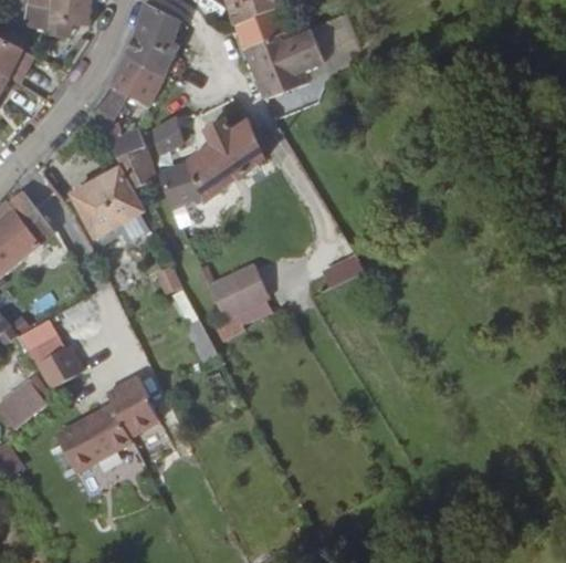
[(72,23),(91,24),(91,0),(25,0),(25,7),(51,8),(51,22),(67,23),(72,23)]
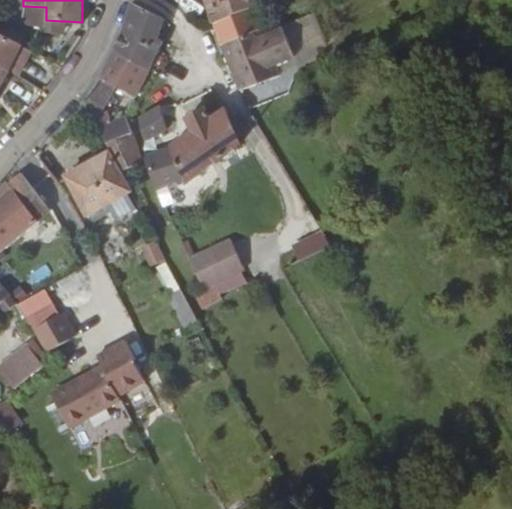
[(204,0),(213,23),(245,7),(242,0),(204,0)]
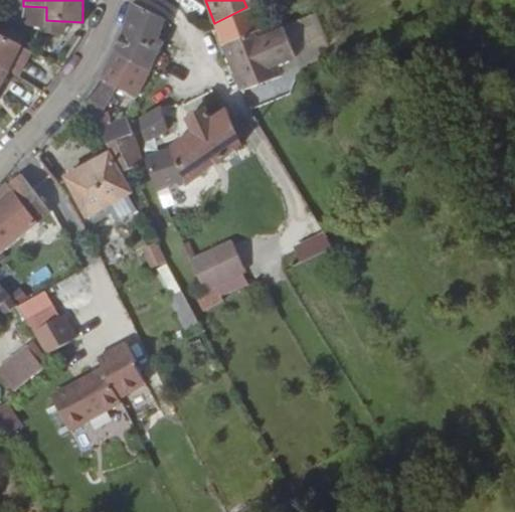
[(127,24),(123,33),(114,50),(151,70),(164,40),(156,37),(165,19),(133,4),(130,15),(127,24)]
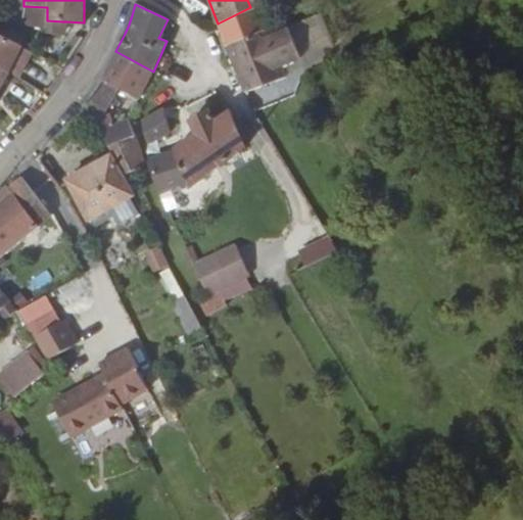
[(62,34),(62,21),(47,20),(47,7),(24,6),(22,27),(44,28),(43,26),(47,25),(47,33),(62,34)]
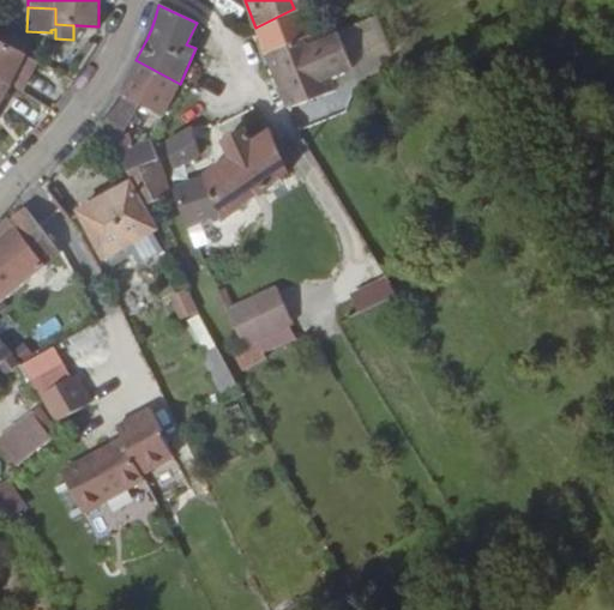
[(294,8),(256,28),(266,52),(306,31),(305,29),(302,22),(309,18),(305,8),(296,12),(294,8)]
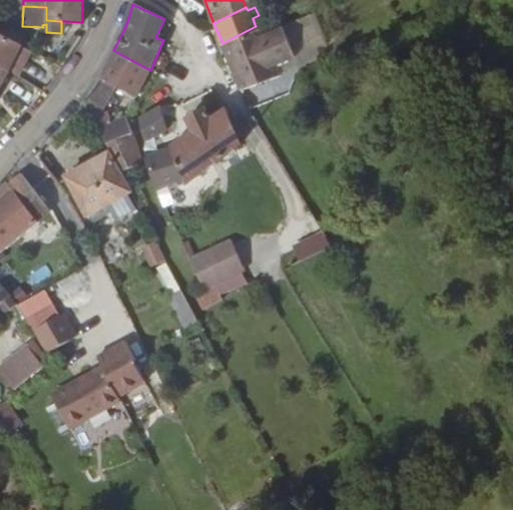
[(276,63),(280,73),(328,53),(323,43),(311,13),(280,26),(295,55),(276,63)]
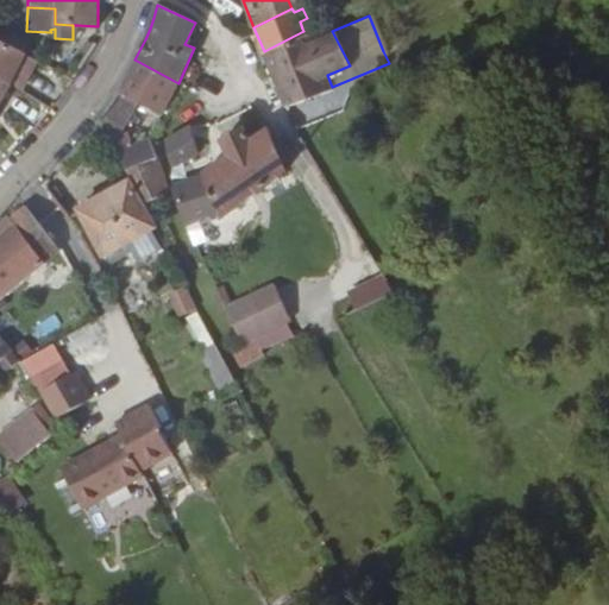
[(302,29),(303,31),(264,51),(332,31),(325,18),(302,29)]
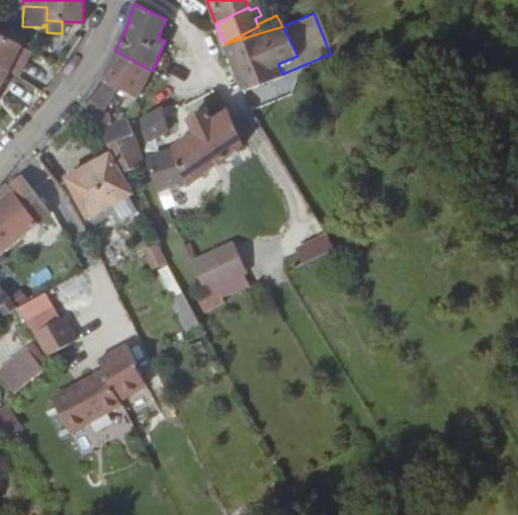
[(282,26),(225,44),(246,88),(282,74),(278,64),(297,56),(282,26)]
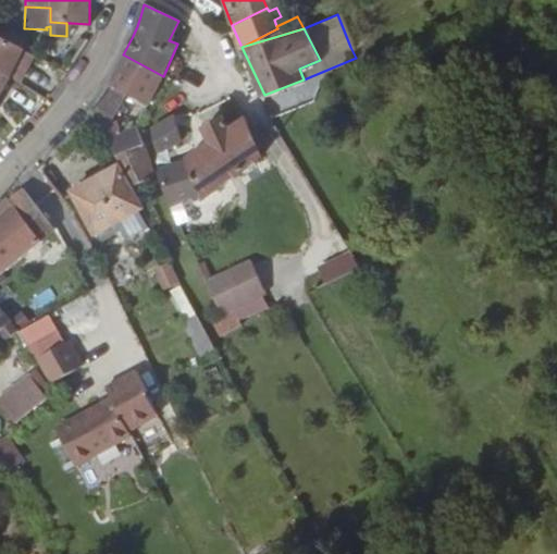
[(19,42),(0,36),(0,49),(15,56),(19,42)]
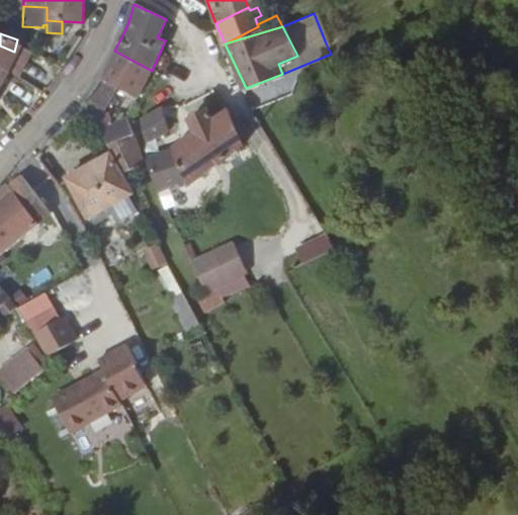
[(0,76),(0,77),(4,70),(14,52),(0,46),(0,76)]
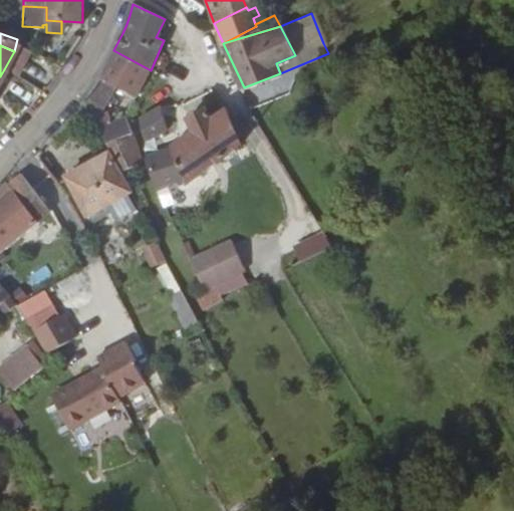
[(99,119),(115,85),(138,96),(151,70),(113,50),(101,72),(86,96),(91,105),(99,119)]
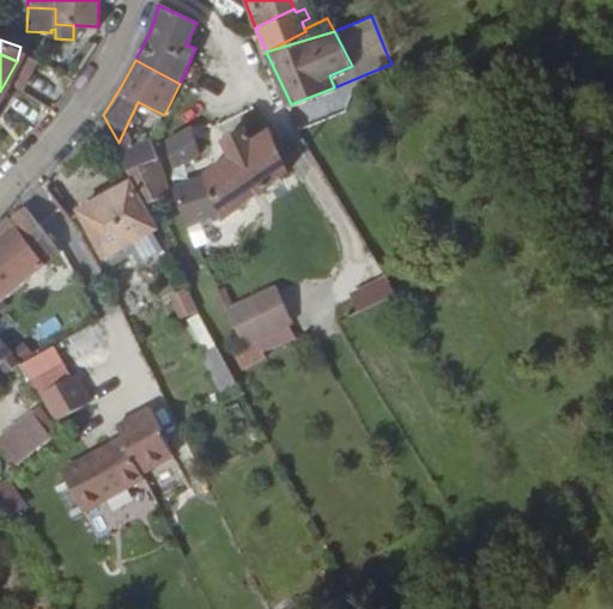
[(5,83),(14,89),(29,65),(22,62),(17,61),(5,83)]
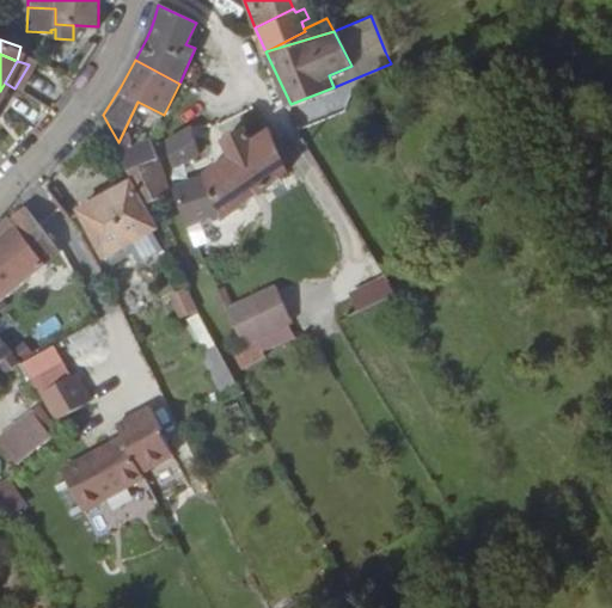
[(0,91),(11,97),(14,88),(5,83),(0,91)]
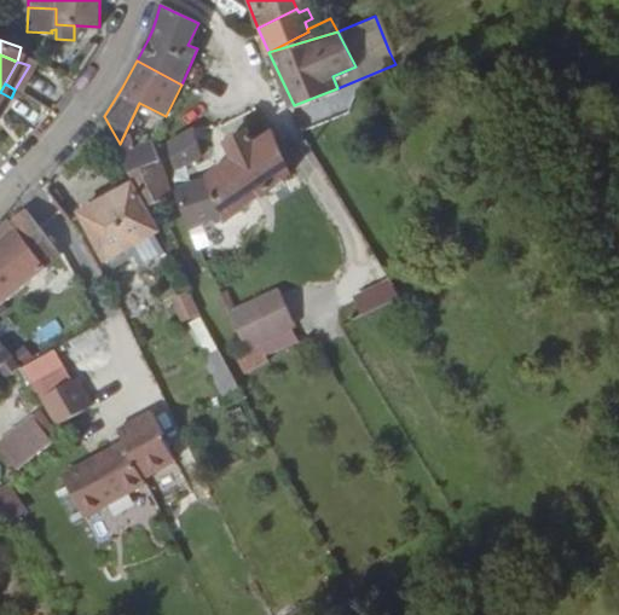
[(178,164),(200,155),(194,127),(169,140),(178,164)]
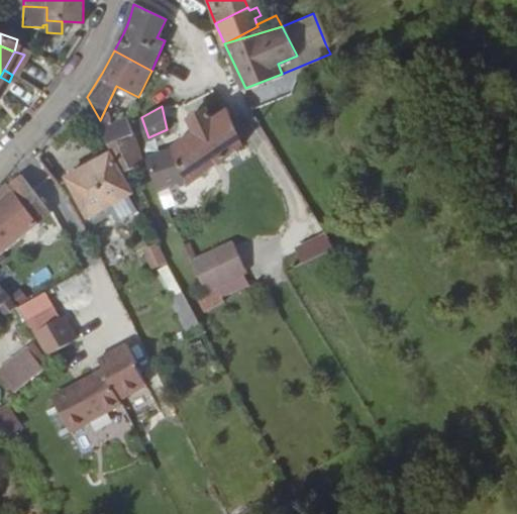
[(206,168),(241,143),(232,124),(225,110),(211,118),(206,108),(186,119),(193,132),(168,148),(144,156),(158,190),(165,188),(166,190),(180,186),(188,184),(207,171),(206,168)]
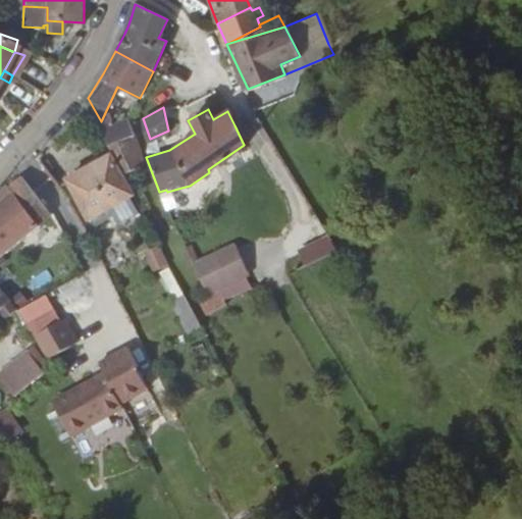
[(129,120),(105,130),(111,147),(137,136),(129,120)]
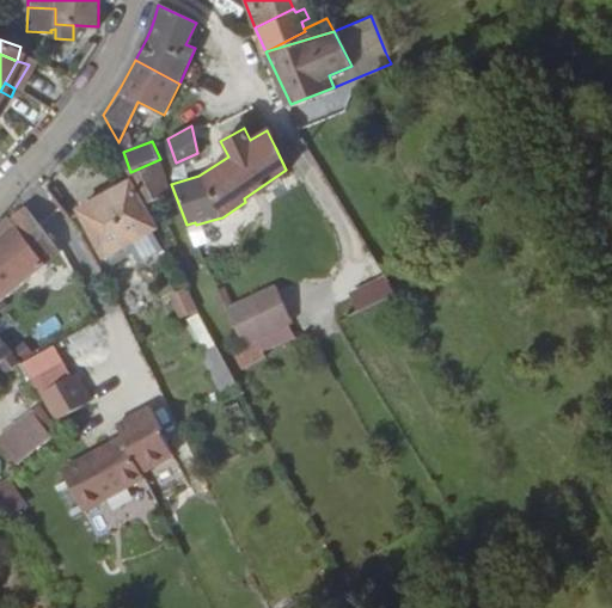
[(167,196),(161,179),(167,177),(160,159),(130,172),(133,177),(153,225),(164,220),(155,201),(167,196)]
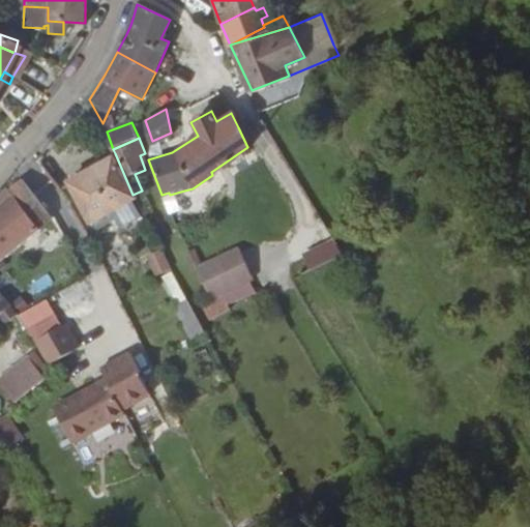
[(90,226),(135,199),(133,195),(115,153),(66,182),(90,226)]
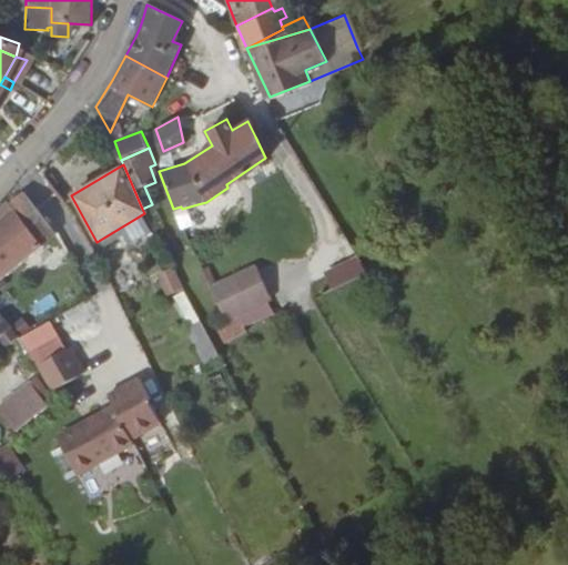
[(20,192),(8,202),(16,214),(38,246),(52,235),(50,235),(23,197),(20,192)]
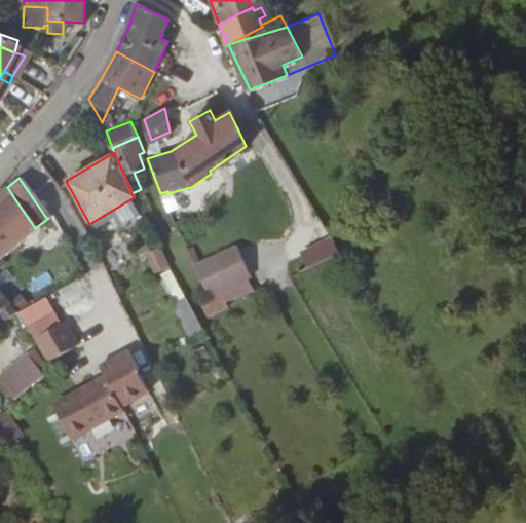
[(0,193),(0,204),(3,209),(14,198),(7,187),(0,193)]
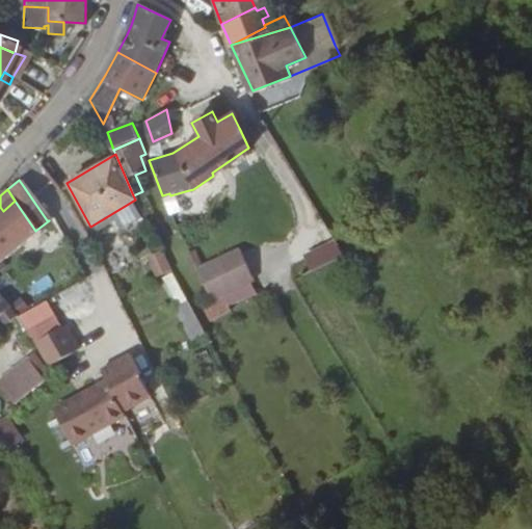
[(3,211),(0,213),(0,262),(1,262),(35,231),(15,201),(3,211)]
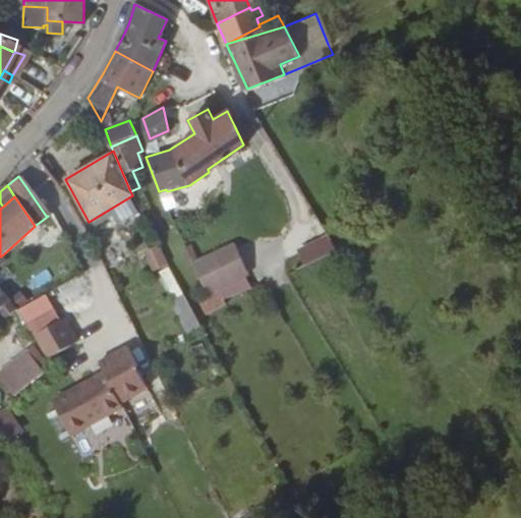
[(301,252),(306,265),(340,250),(332,238),(301,252)]
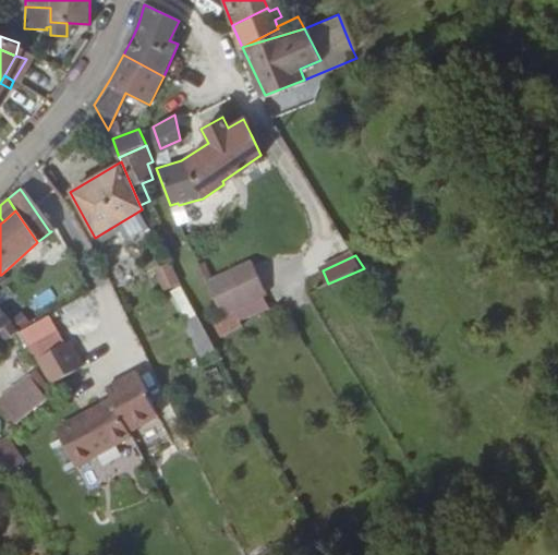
[(111,282),(132,273),(124,257),(104,267),(111,282)]
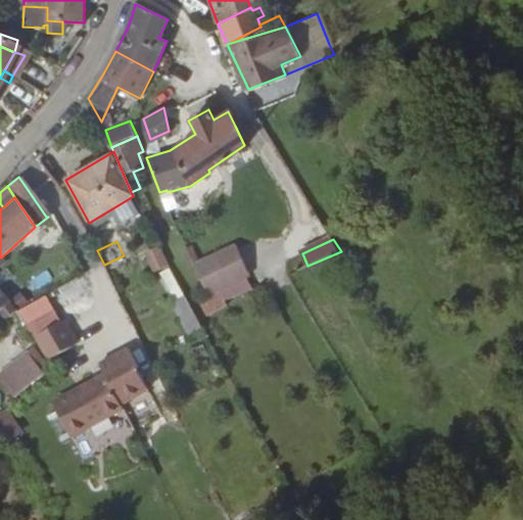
[(167,275),(173,272),(159,246),(147,252),(156,270),(162,267),(167,275)]
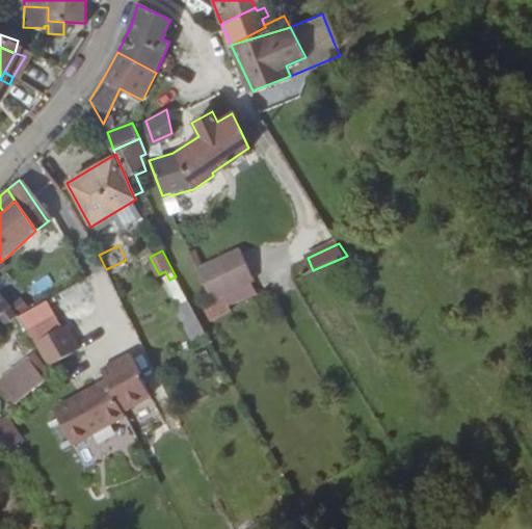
[(207,298),(250,284),(240,252),(195,267),(207,298)]
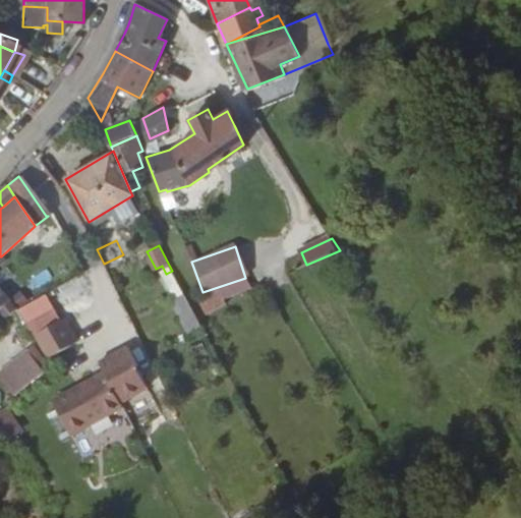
[(237,295),(250,290),(245,278),(216,288),(224,301),(237,295)]
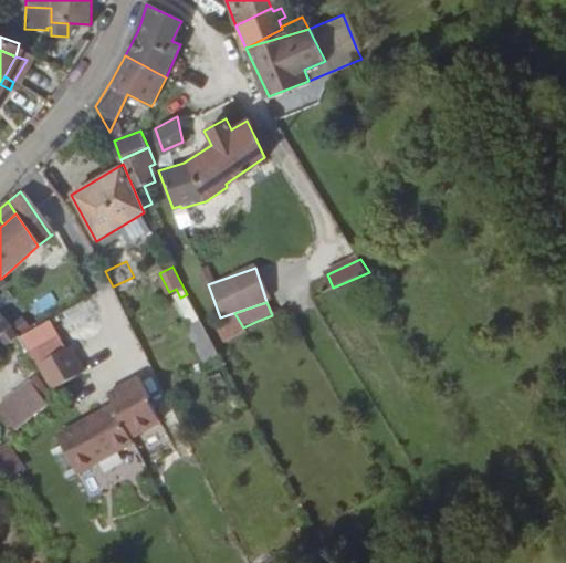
[(51,314),(20,332),(52,386),(82,368),(51,314)]
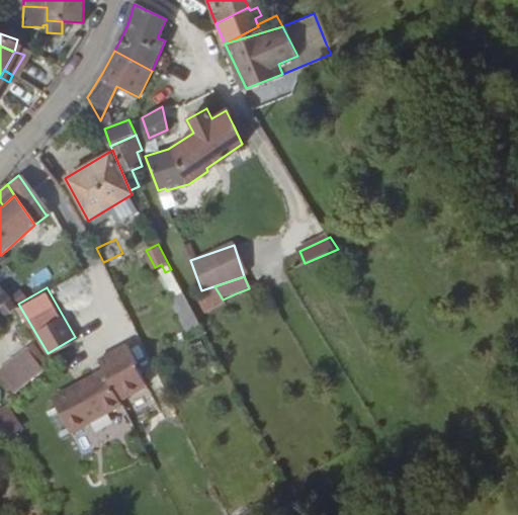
[(222,304),(213,290),(196,299),(204,314),(222,304)]
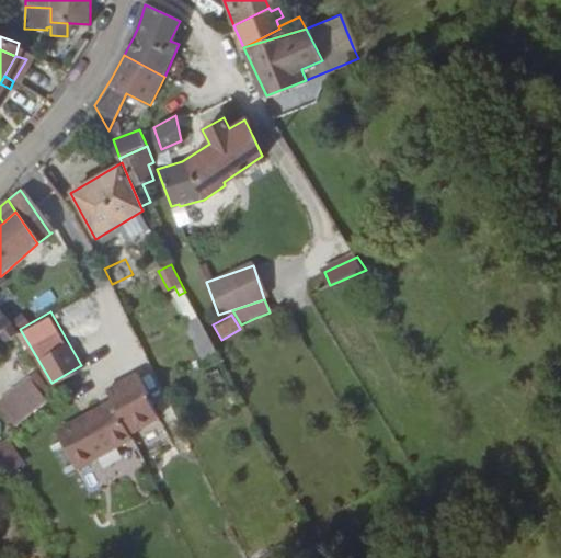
[(10,331),(0,320),(0,341),(10,331)]
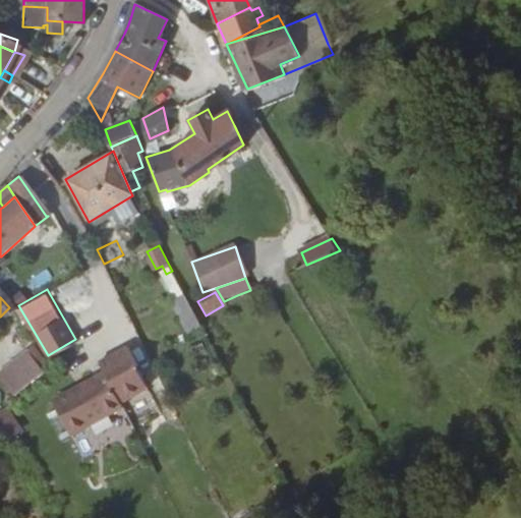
[(105,372),(53,395),(68,432),(121,408),(117,398),(146,386),(127,343),(98,356),(105,372)]
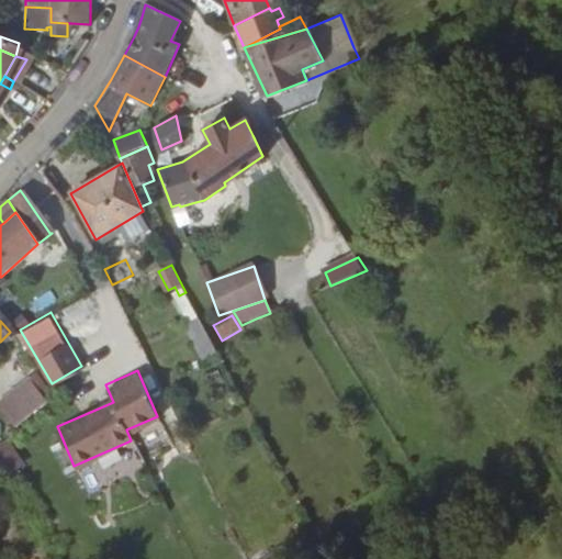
[(29,372),(0,393),(0,407),(13,425),(48,398),(29,372)]
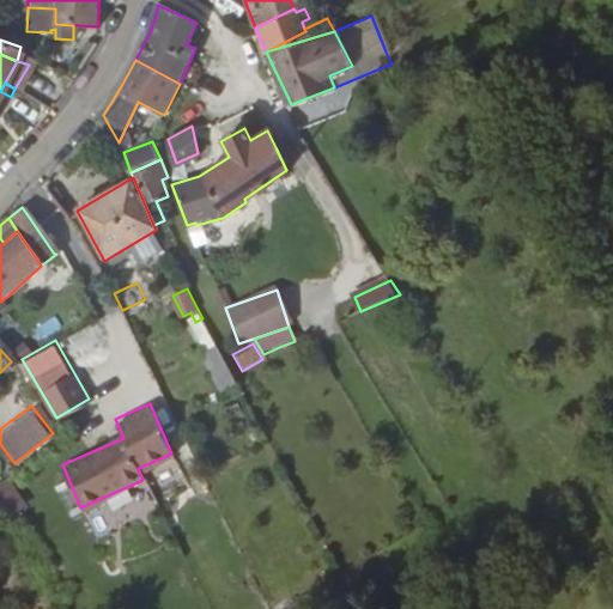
[(6,474),(0,477),(0,506),(6,515),(26,497),(6,474)]
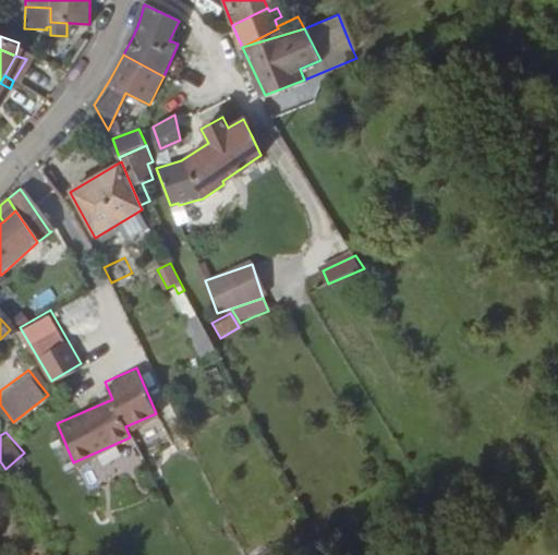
All buildings are outlined.
